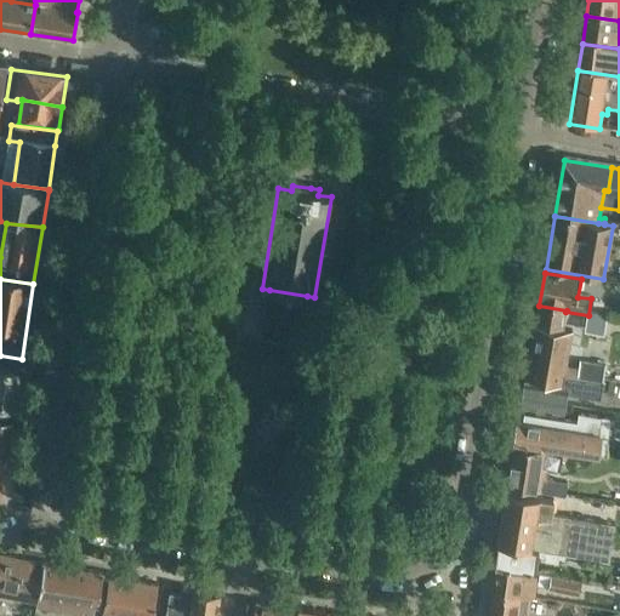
[(564,377),(572,334),(563,332),(566,312),(567,311),(539,306),(527,381),(562,388),(564,377)]
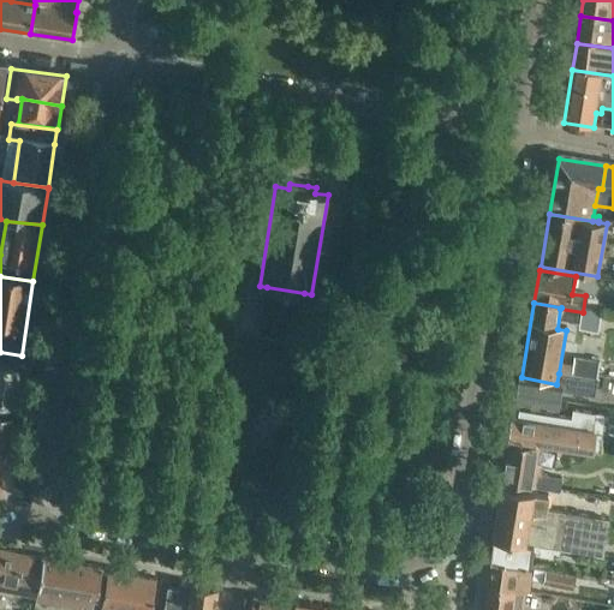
[(574,360),(573,375),(597,378),(600,364),(574,360)]
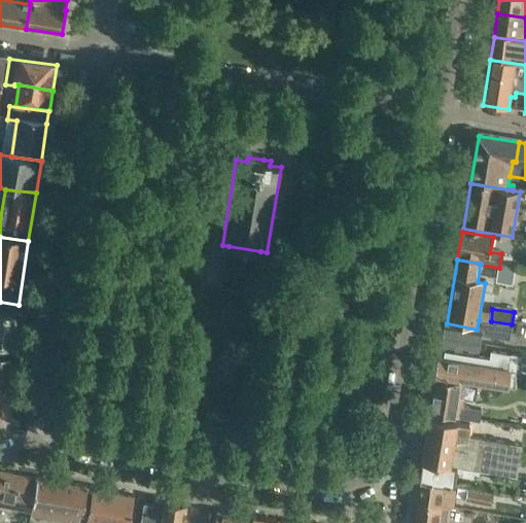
[(0,346),(12,348),(16,318),(0,315),(0,346)]
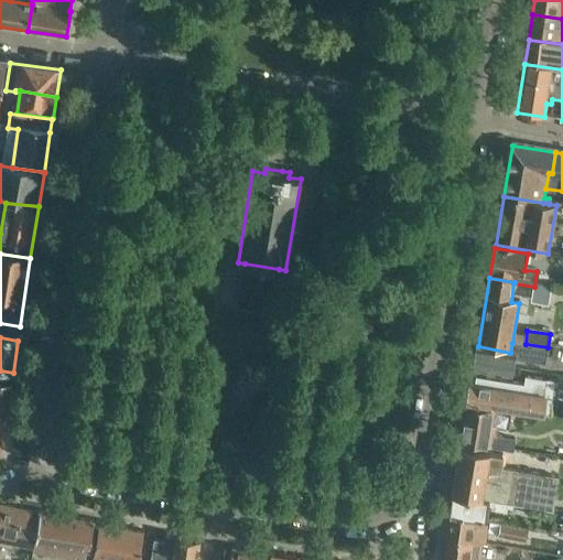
[(544,365),(548,347),(526,344),(526,345),(512,343),(510,353),(478,346),(478,347),(477,347),(473,370),(511,377),(515,359),(544,365)]
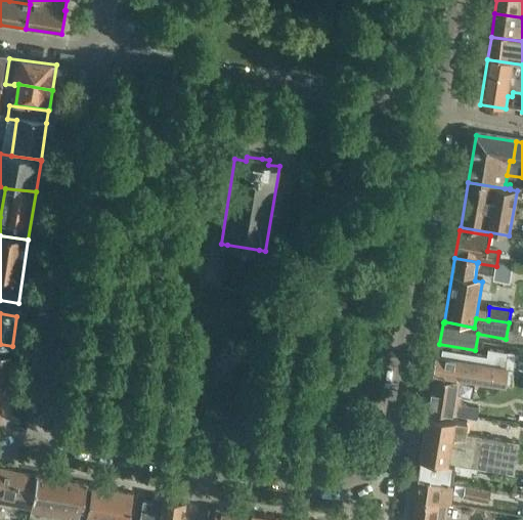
[(441,357),(437,357),(434,375),(504,387),(504,385),(511,385),(516,355),(488,351),(487,358),(442,351),(441,357)]
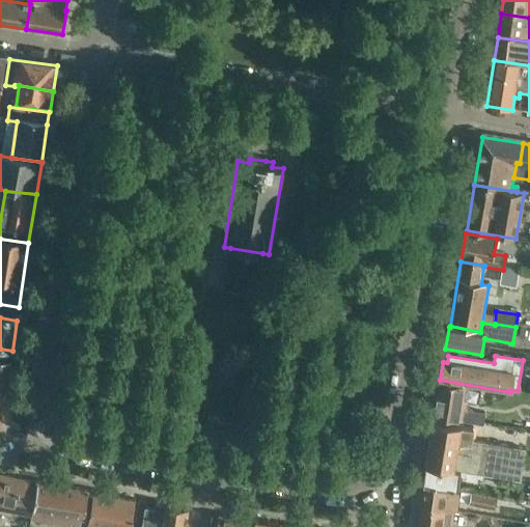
[(0,423),(10,364),(0,361),(0,423)]
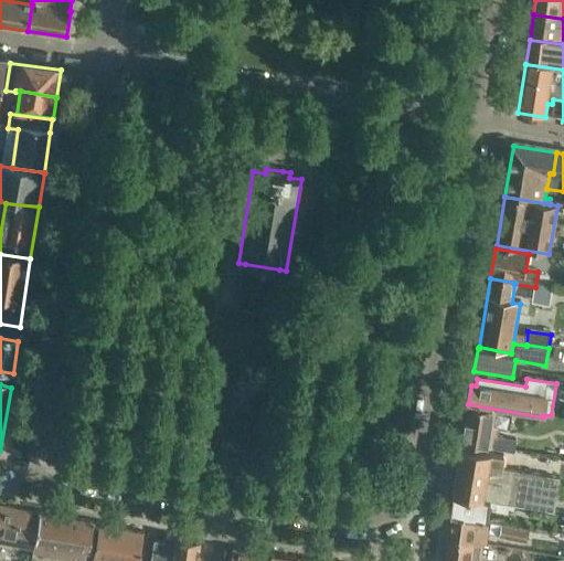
[(493,430),(496,413),(467,409),(461,446),(513,455),(515,443),(495,440),(497,431),(493,430)]
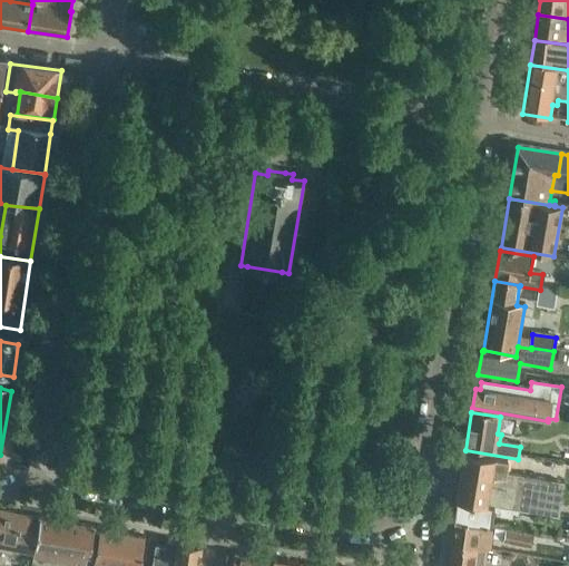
[(565,485),(506,476),(508,461),(464,455),(457,503),(494,508),(559,518),(565,485)]
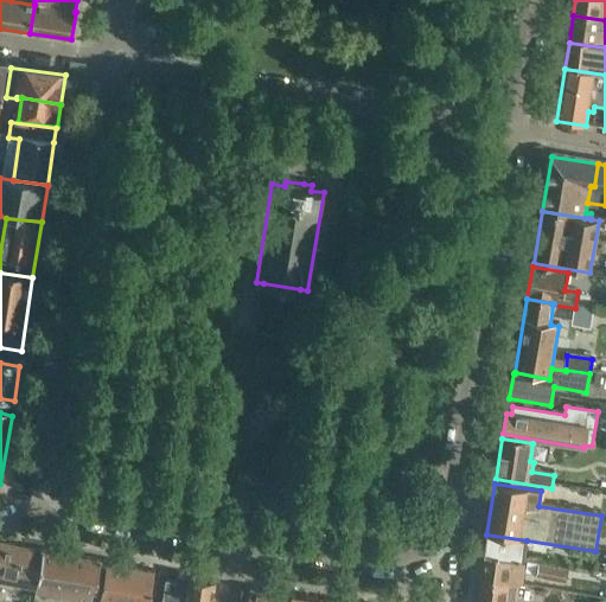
[(527,540),(486,535),(484,555),(510,558),(524,559),(525,548),(534,548),(534,551),(547,555),(547,550),(553,551),(554,545),(527,540)]
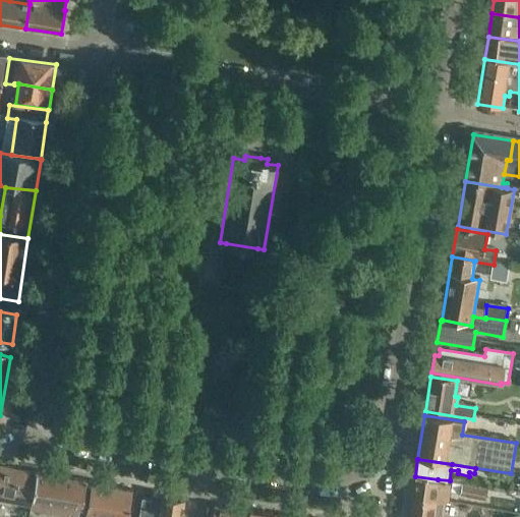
[(0,501),(31,508),(37,475),(0,467),(0,501)]
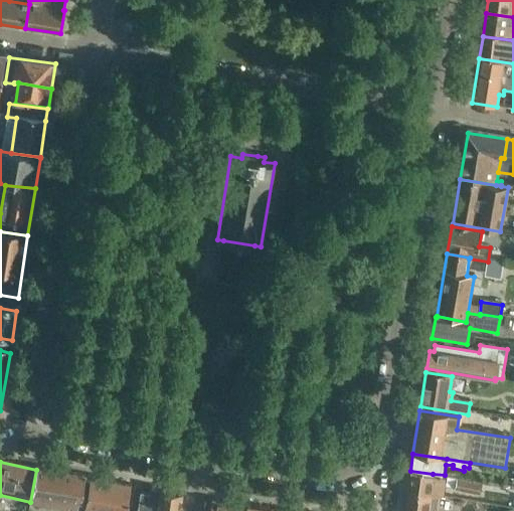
[(46,508),(52,473),(36,470),(30,502),(30,506),(46,508)]
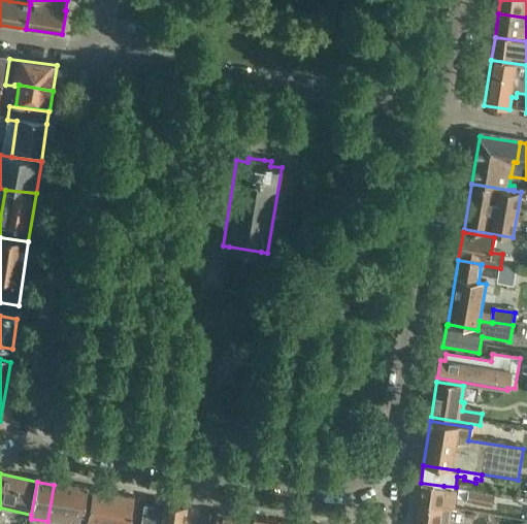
[(495,495),(456,487),(443,486),(421,483),(418,505),(452,511),(455,511),(456,499),(466,501),(466,502),(492,508),(495,495)]
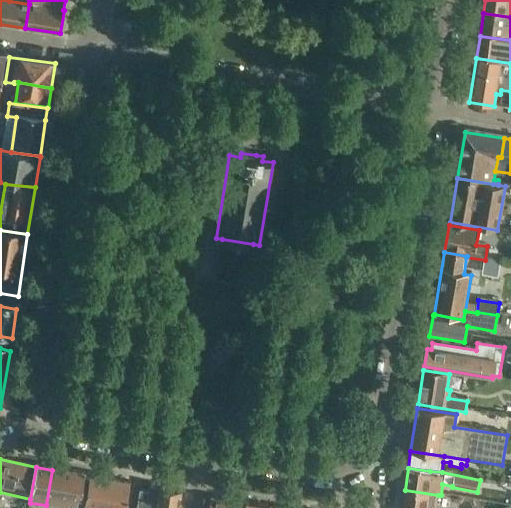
[(81,501),(86,475),(52,470),(46,505),(58,507),(78,507),(79,501),(81,501)]
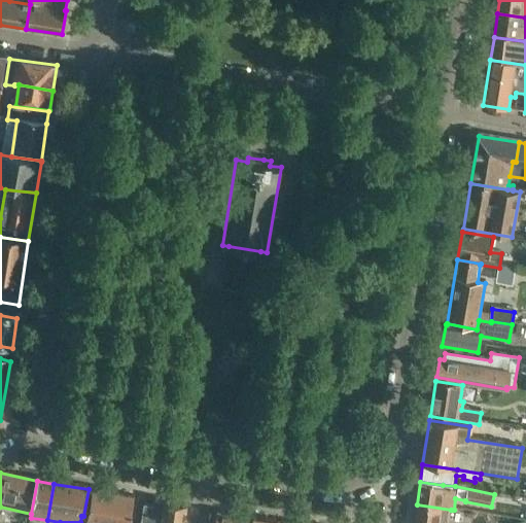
[(93,490),(88,522),(130,522),(134,498),(94,490),(93,490)]
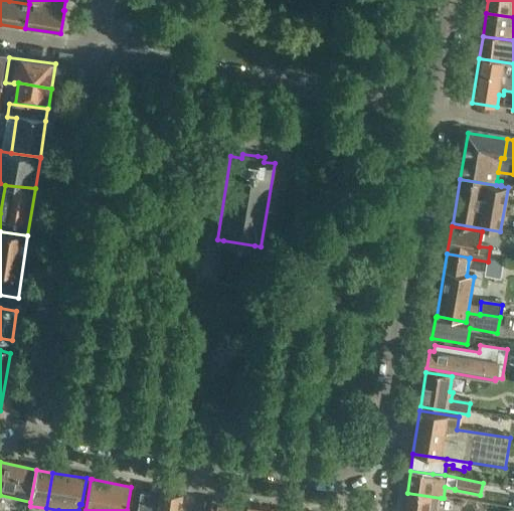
[(158,510),(180,510),(183,495),(160,492),(150,491),(149,496),(141,495),(138,510),(158,510)]
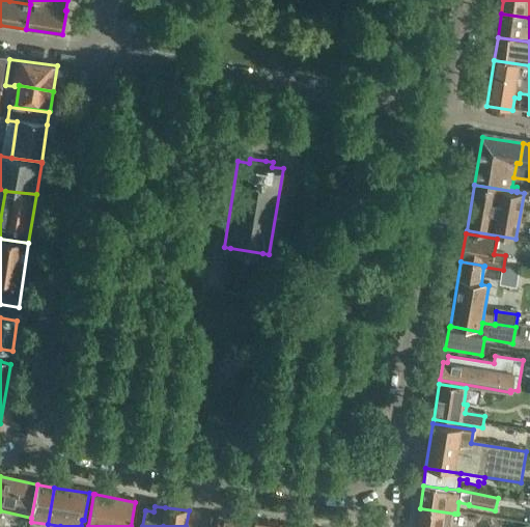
[(452,526),(454,514),(420,508),(418,526),(452,526)]
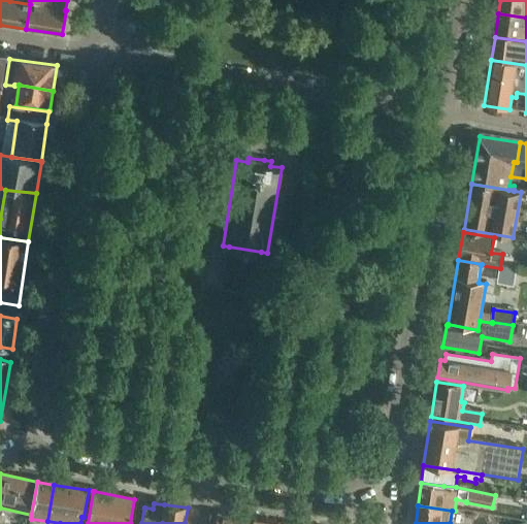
[(253,523),(254,520),(218,514),(216,523),(253,523)]
